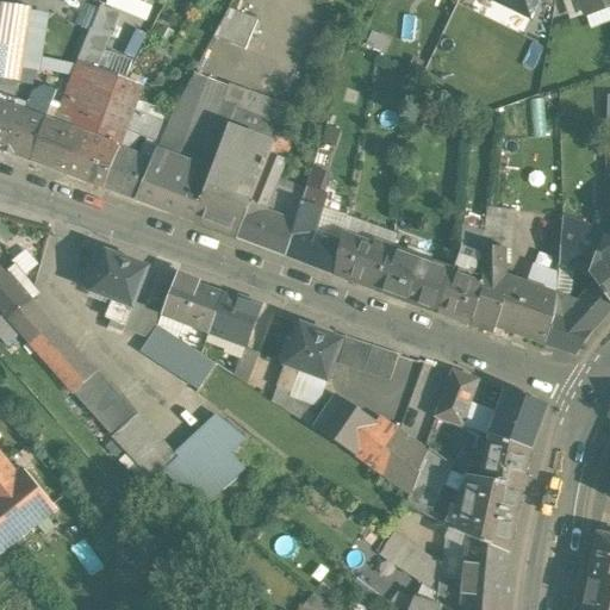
[(493,0),(530,18),(539,1),(539,0),(493,0)]
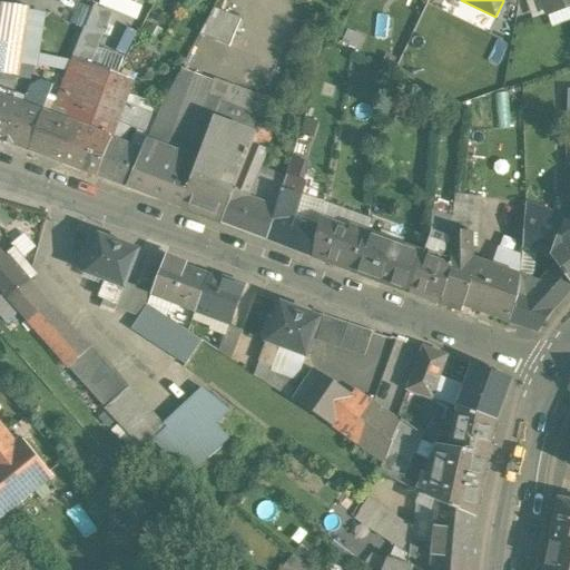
[(569,0),(541,0),(547,15),(569,6),(569,0)]
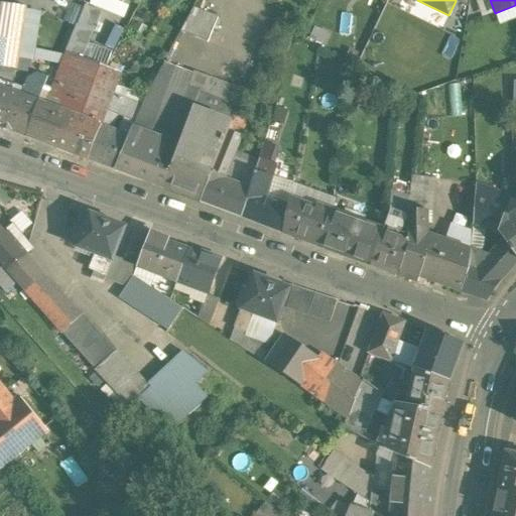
[(24,7),(1,3),(0,10),(0,66),(14,69),(24,7)]
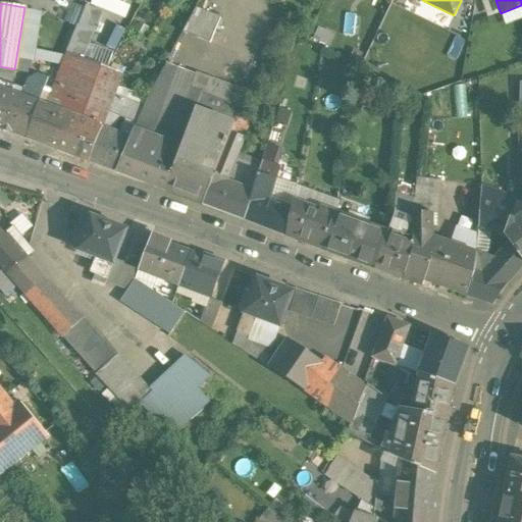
[(219,17),(195,8),(183,32),(209,43),(219,17)]
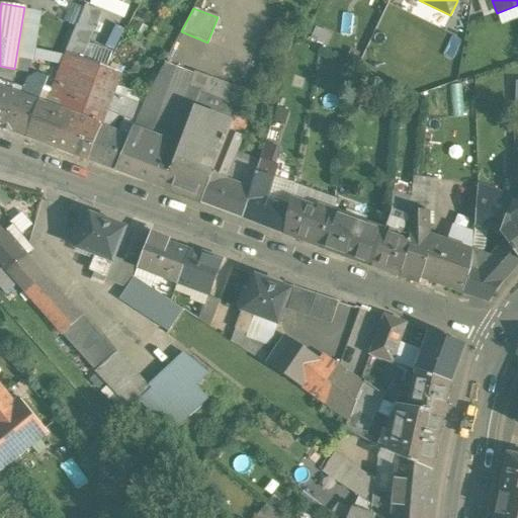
[(82,37),(73,34),(66,52),(75,56),(82,37)]
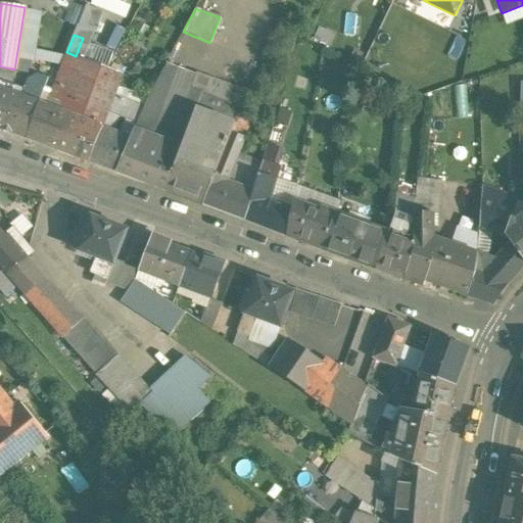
[(107,68),(76,56),(66,52),(50,94),(65,100),(62,110),(68,113),(69,113),(102,126),(108,112),(114,94),(123,74),(107,68)]
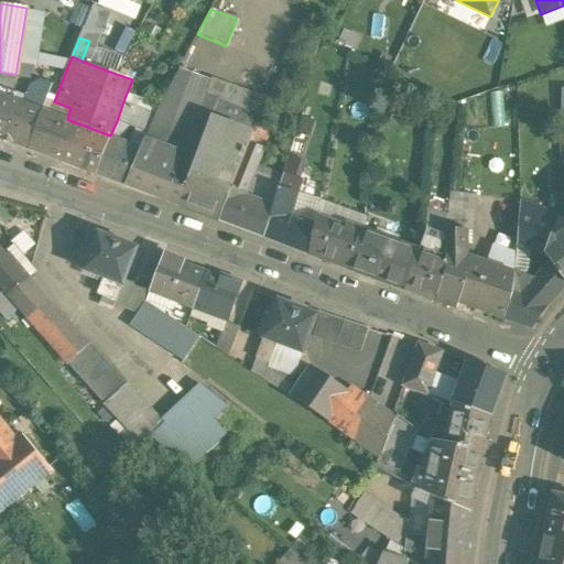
[(148,132),(125,185),(218,220),(249,143),(260,116),(234,106),(205,95),(210,80),(179,67),(159,106),(154,115),(148,132)]
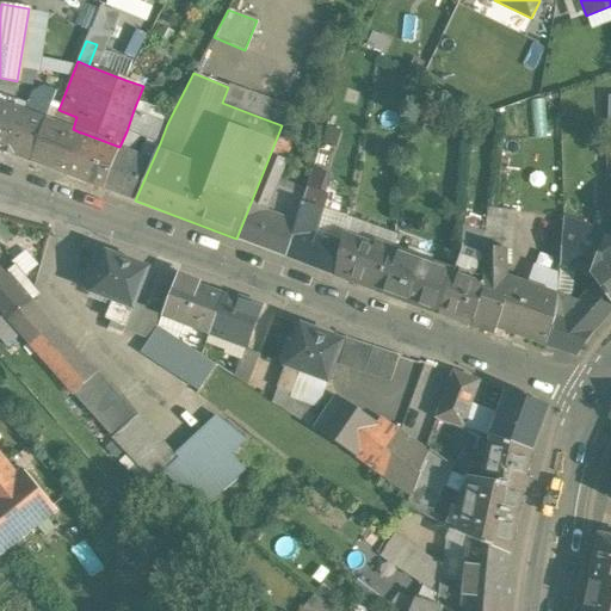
[(290,107),(261,96),(253,115),(282,125),(283,125),(290,107)]
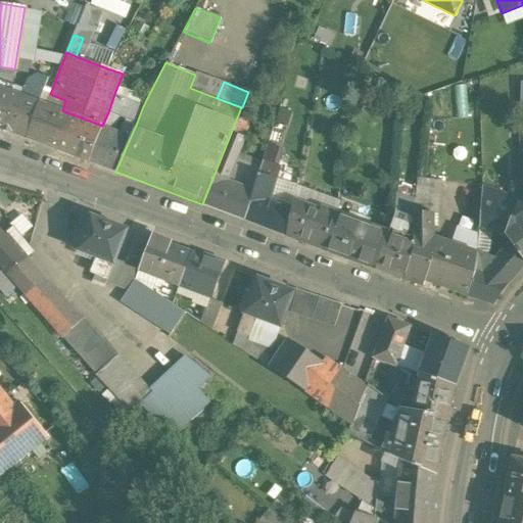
[(39,104),(0,89),(0,128),(0,129),(0,130),(11,134),(11,133),(27,138),(39,104)]
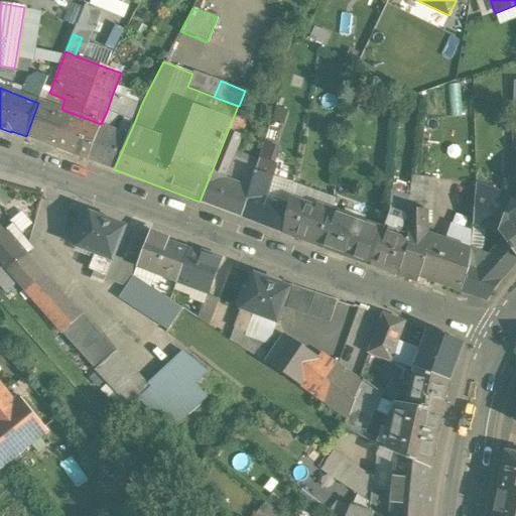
[(141,105),(113,93),(107,111),(135,121),(141,105)]
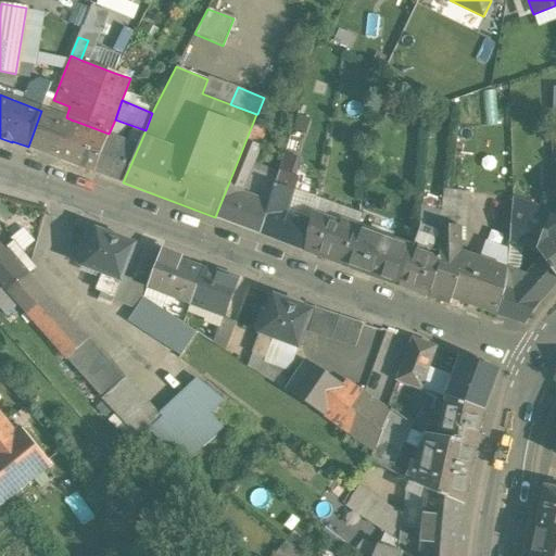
[(41,111),(28,147),(61,159),(73,121),(66,117),(41,111)]
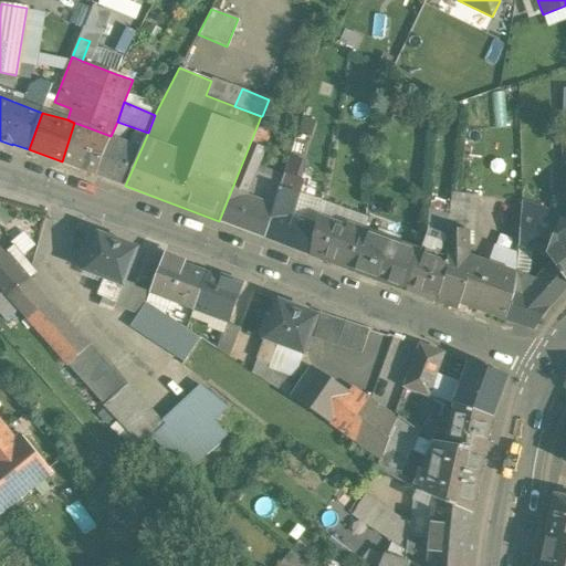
[(75,123),(74,123),(62,161),(96,175),(108,143),(111,136),(75,123)]
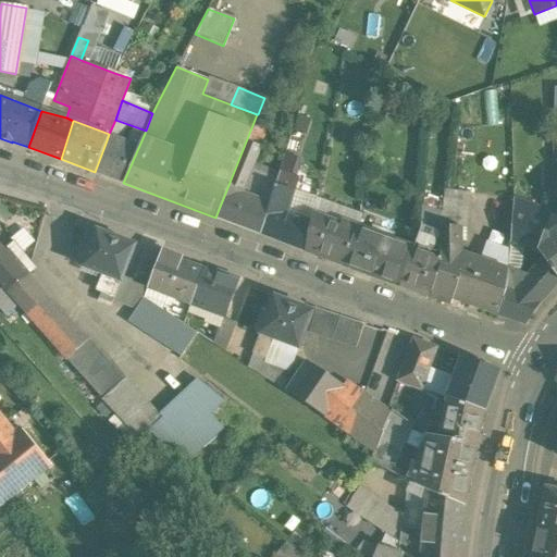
[(134,150),(107,140),(95,172),(121,182),(134,150)]
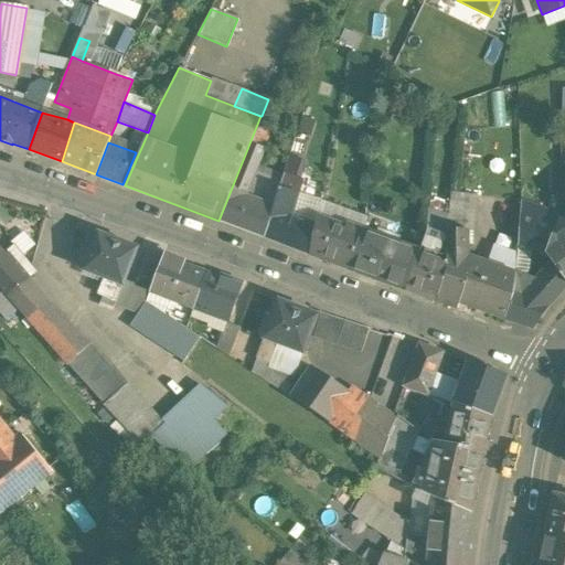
[(249,144),(219,221),(264,238),(272,211),(259,205),(260,202),(255,200),(253,203),(243,200),(251,179),(249,178),(262,148),(249,144)]
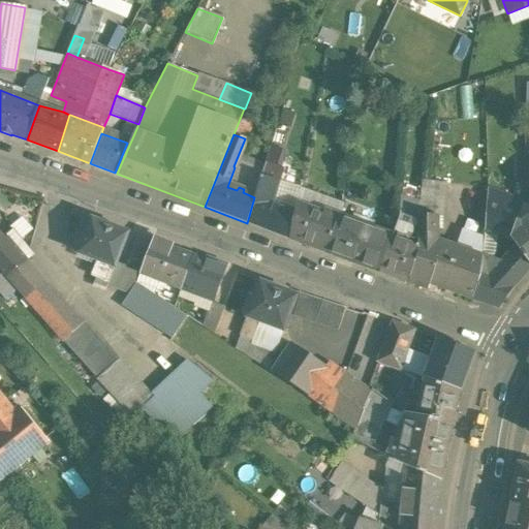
[(282,150),(270,147),(265,162),(277,166),(282,150)]
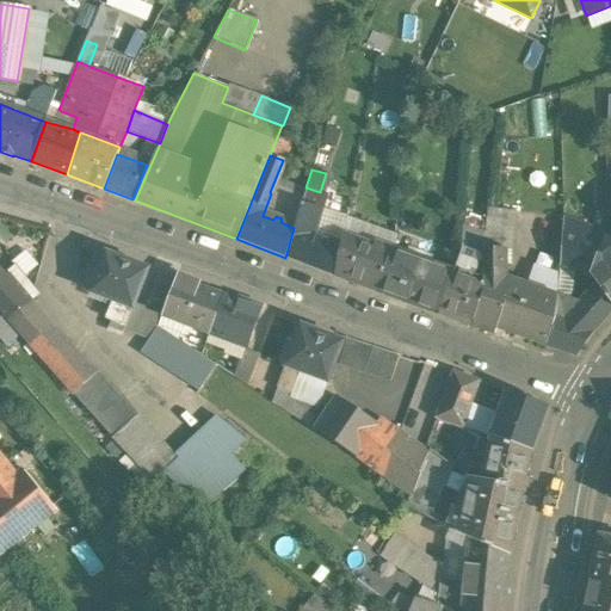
[(294,228),(285,258),(334,276),(340,246),(312,234),(325,193),(320,192),(306,187),(294,228)]
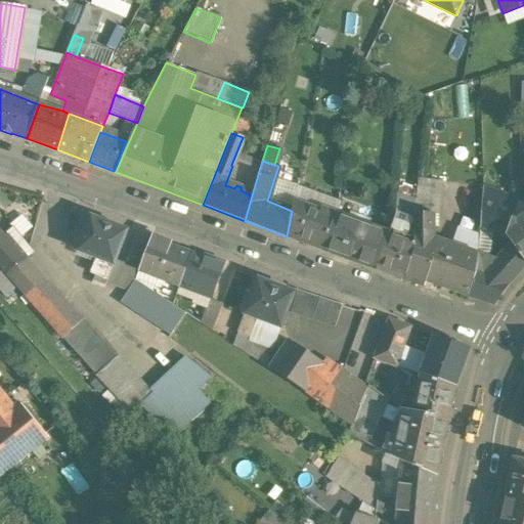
[(442,181),(418,177),(418,185),(416,201),(415,213),(433,213),(433,214),(438,215),(442,181)]
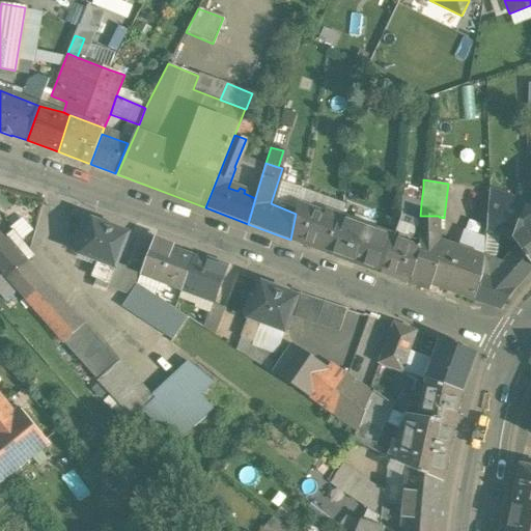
[(524,203),(490,191),(486,227),(498,231),(512,236),(518,222),(524,203)]
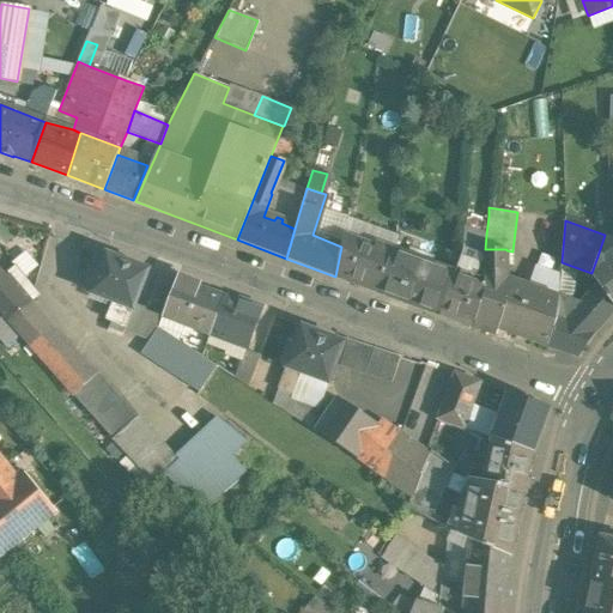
[(486,235),(465,228),(463,248),(485,255),(485,249),(486,235)]
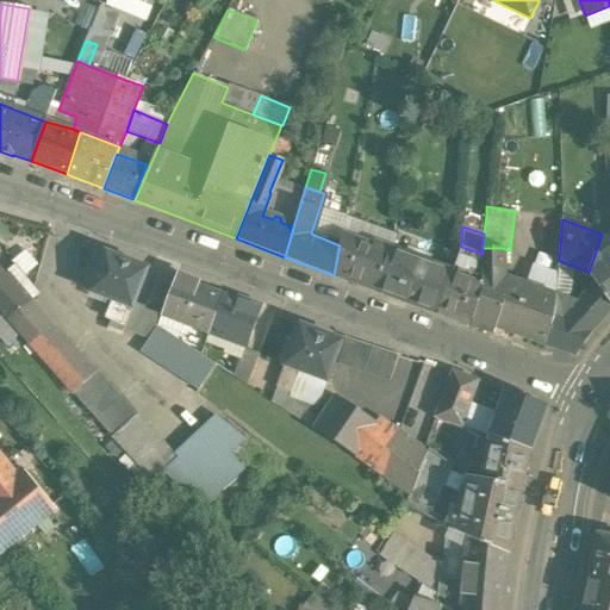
[(359,241),(342,235),(340,246),(334,275),(347,280),(359,241)]
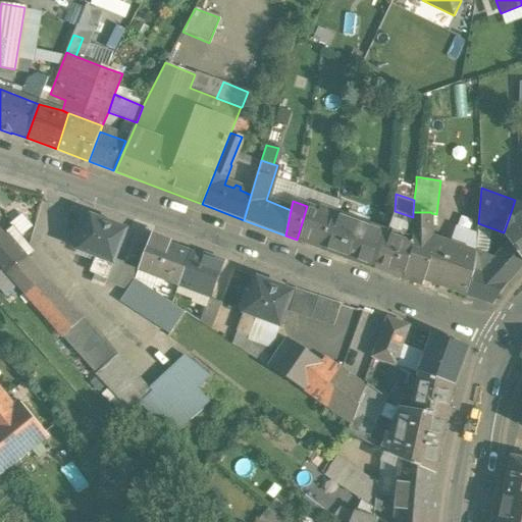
[(318,211),(307,206),(297,240),(321,249),(334,212),(320,207),(318,211)]
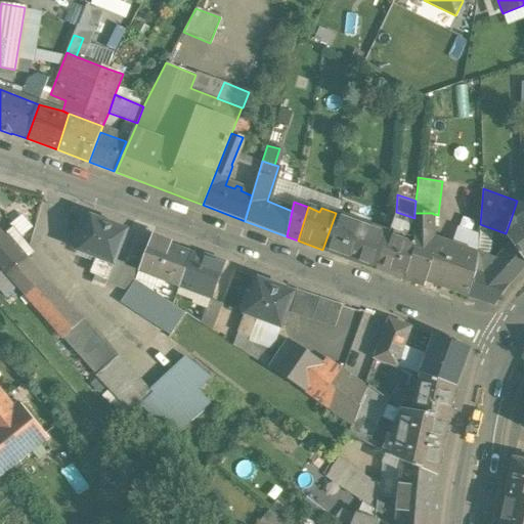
[(389,232),(376,269),(404,279),(415,251),(415,218),(396,212),(389,232)]
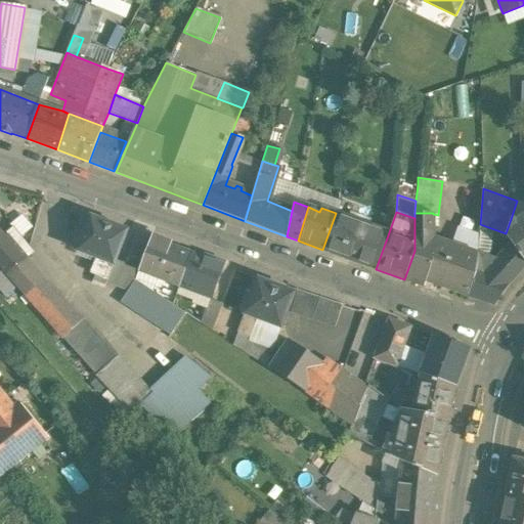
[(336,213),(322,250),(376,269),(389,232),(336,213)]
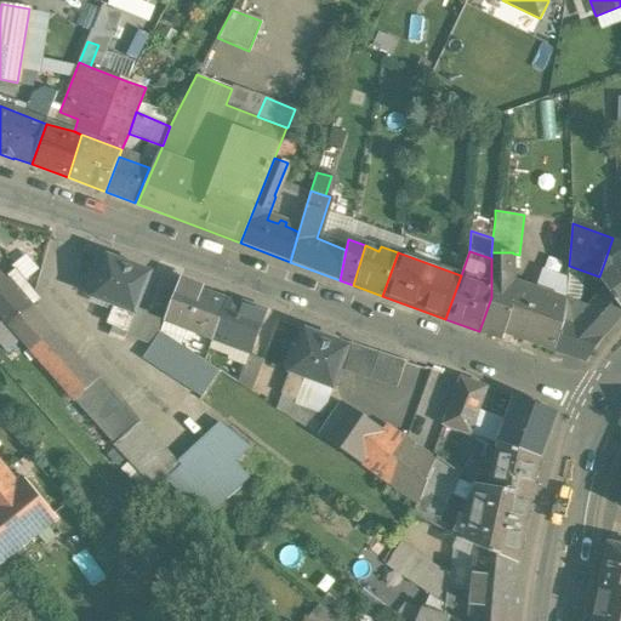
[(513,252),(491,252),(491,258),(491,297),(479,331),(505,341),(507,334),(506,332),(517,298),(512,297),(517,281),(513,281),(513,254),(513,252)]
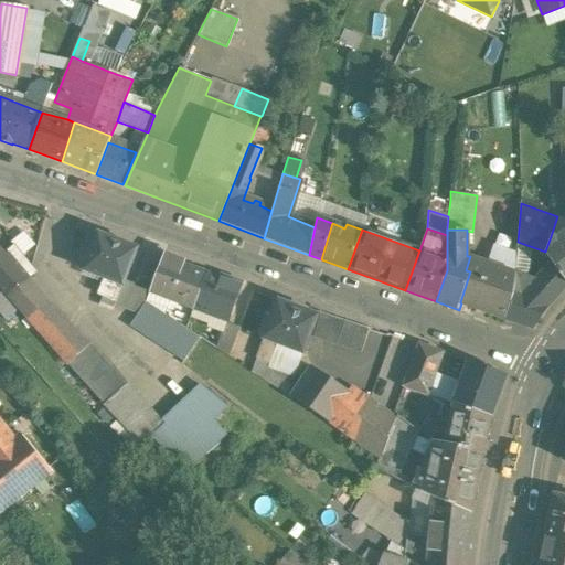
[(115,237),(96,231),(91,246),(92,246),(84,270),(109,280),(100,302),(114,308),(116,304),(123,285),(124,286),(125,280),(137,248),(114,240),(115,237)]
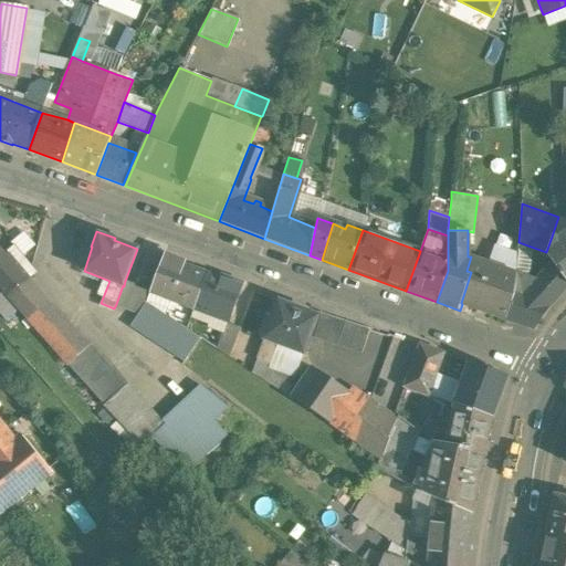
[(565,233),(558,239),(552,237),(546,252),(546,254),(565,281),(565,233)]
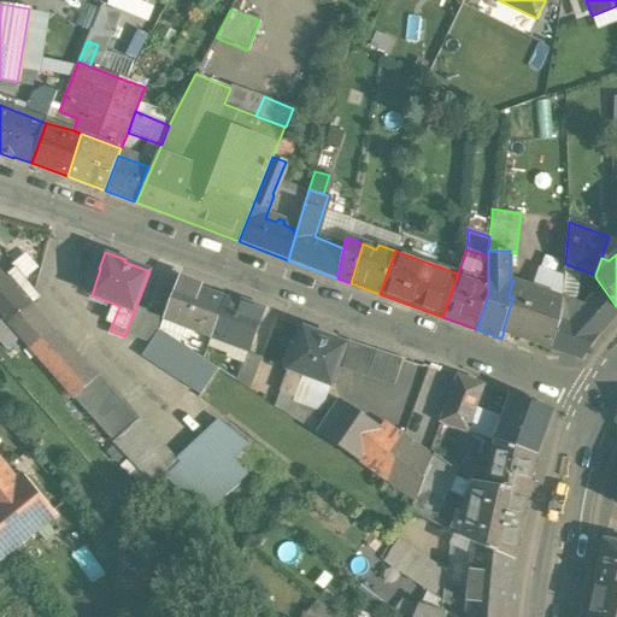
[(579,269),(565,264),(563,285),(560,299),(563,300),(573,303),(579,269)]
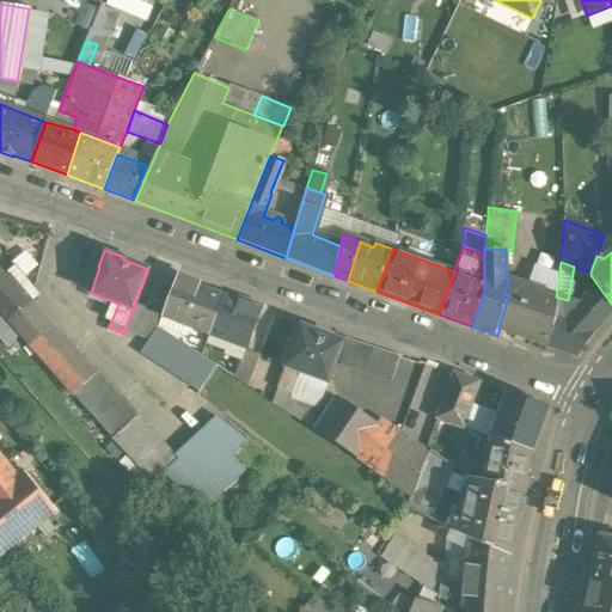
[(6,277),(0,269),(0,310),(10,320),(32,301),(41,294),(18,268),(6,277)]
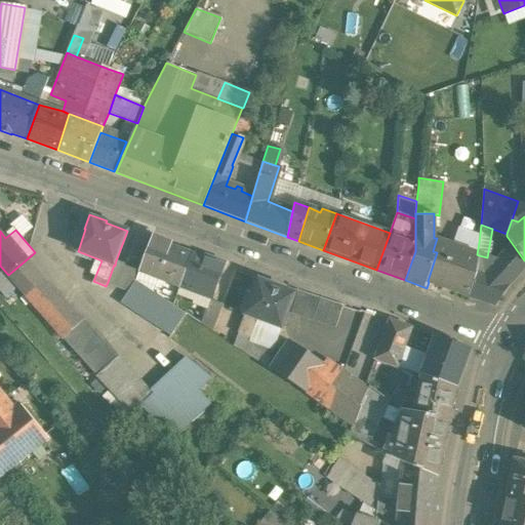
[(172,243),(153,237),(142,269),(165,278),(164,281),(179,286),(192,254),(171,247),(172,243)]
